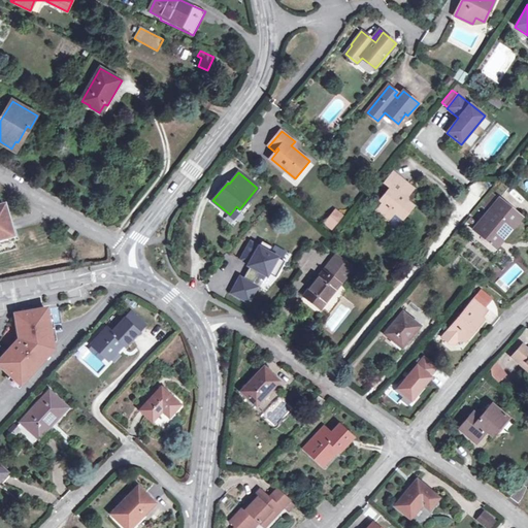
[(385,184),(390,188),(380,200),(383,202),(375,211),(395,227),(413,205),(407,201),(406,196),(413,189),(393,172),(385,184)]
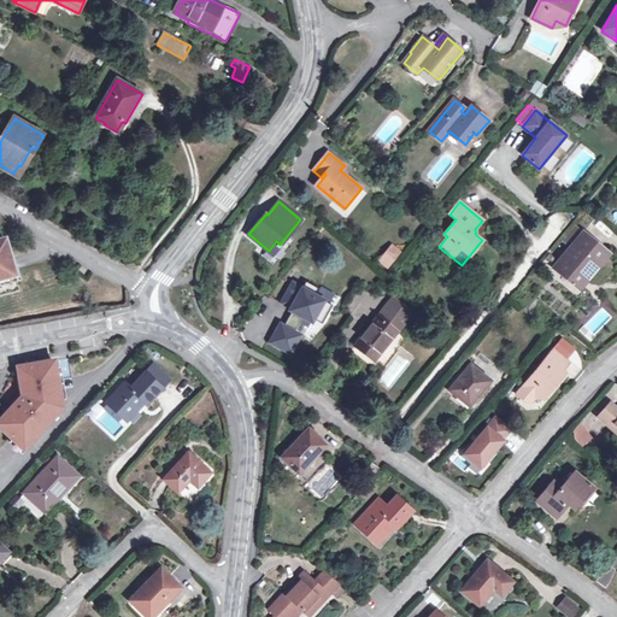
[(597,263),(599,265),(607,254),(582,234),(554,269),(577,287),(597,263)]
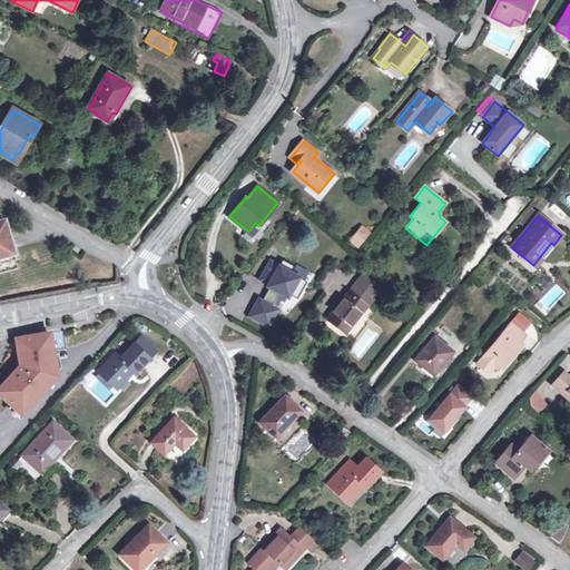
[(5,255),(13,252),(5,222),(0,223),(0,261),(6,259),(5,255)]
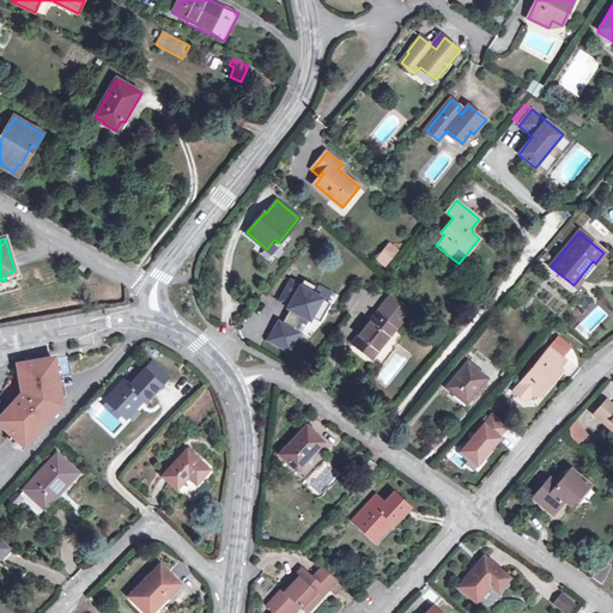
[(274,240),(267,249),(273,253),(279,244),(278,243),(274,240)]
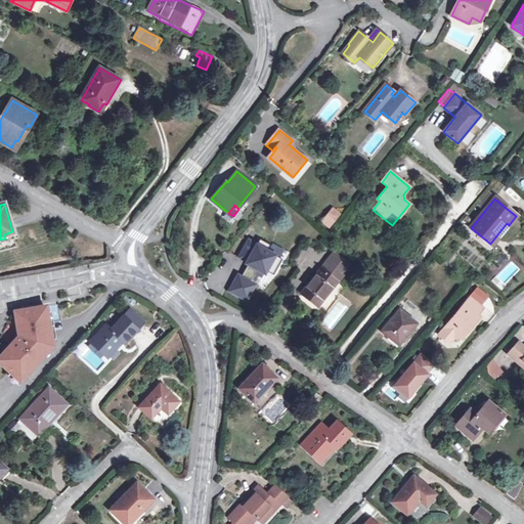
[(334,210),(322,222),(331,228),(341,216),(334,210)]
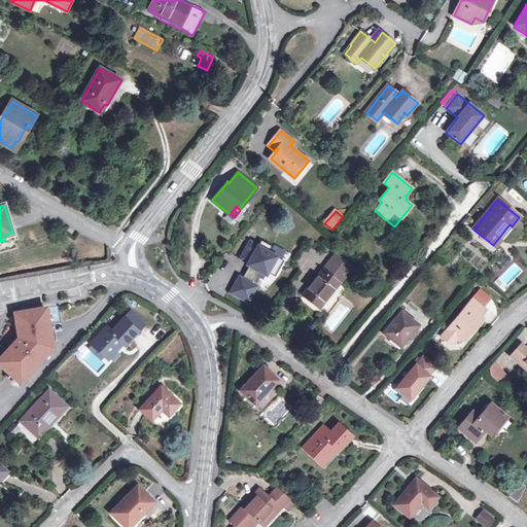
[(510,224),(493,245),(496,247),(513,227),(512,226),(510,224)]
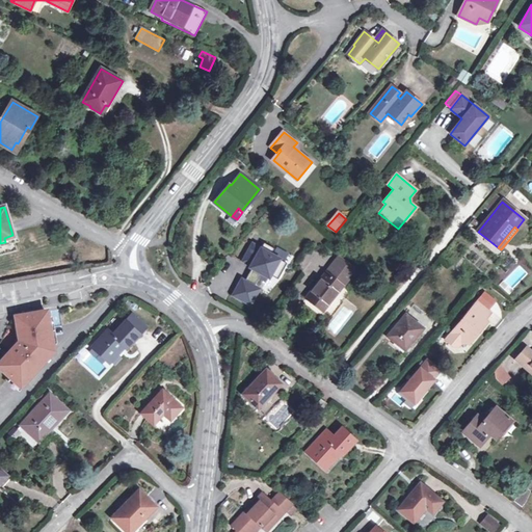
[(0,247),(15,244),(12,235),(4,238),(5,242),(0,243),(0,247)]
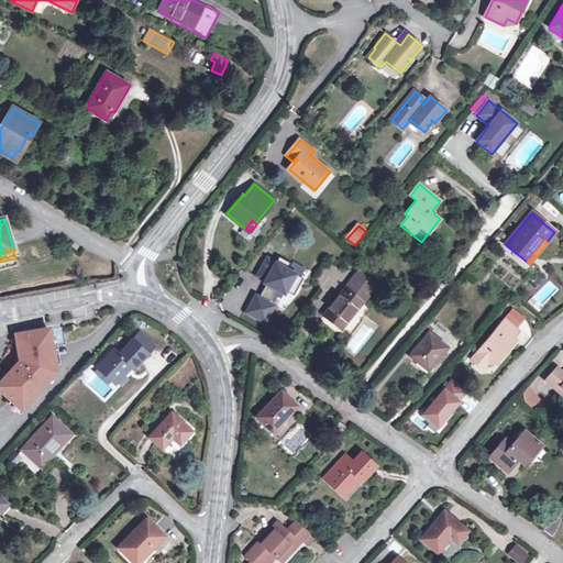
[(277,263),(288,269),(291,264),(280,257),(277,263)]
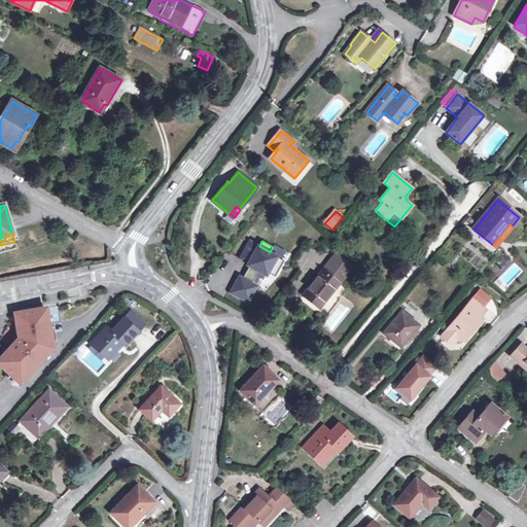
[(252,283),(256,276),(259,271),(267,275),(268,274),(270,270),(277,274),(284,261),(270,252),(259,246),(251,242),(244,255),(242,258),(249,262),(248,265),(250,266),(252,267),(249,272),(247,271),(243,278),(240,277),(232,291),(248,302),(257,286),(252,283)]
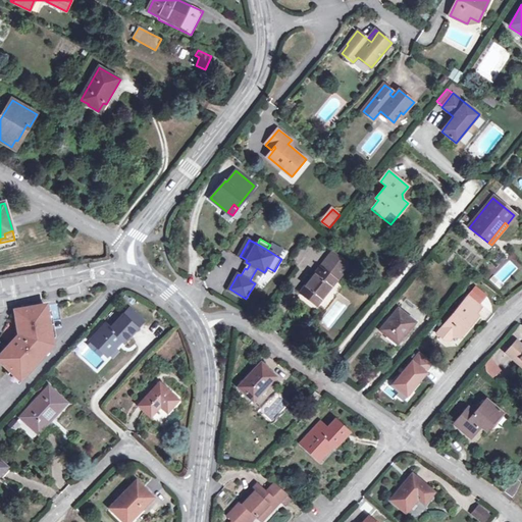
[(332,253),(326,261),(343,273),(349,266),(332,253)]
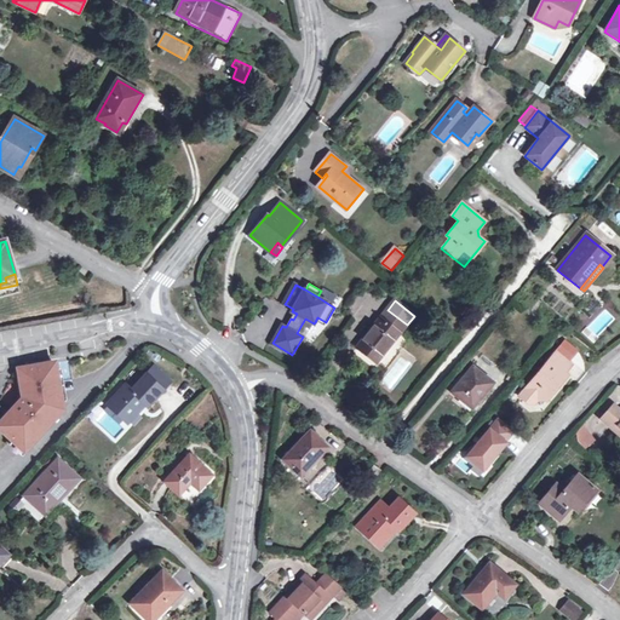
[(407,325),(388,310),(357,348),(377,363),(407,325)]
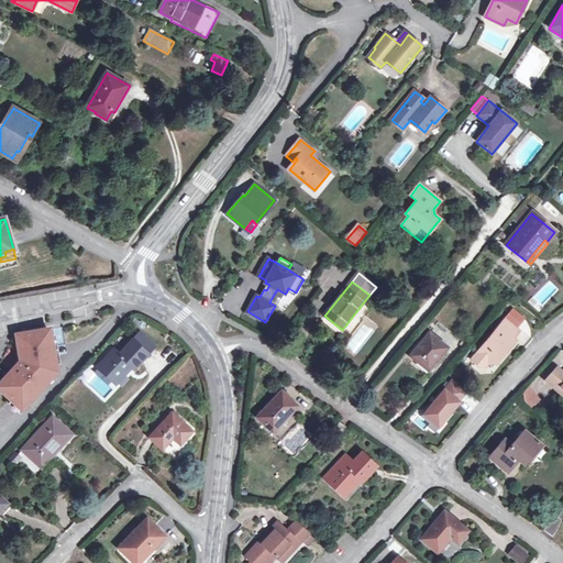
[(457,308),(467,317),(475,306),(465,298),(457,308)]
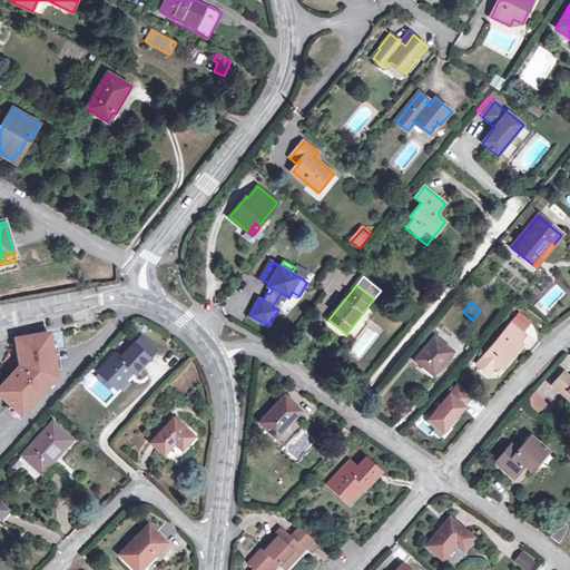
[(526,336),(511,325),(478,366),(487,373),(492,373),(497,366),(502,370),(522,346),(519,344),(526,336)]
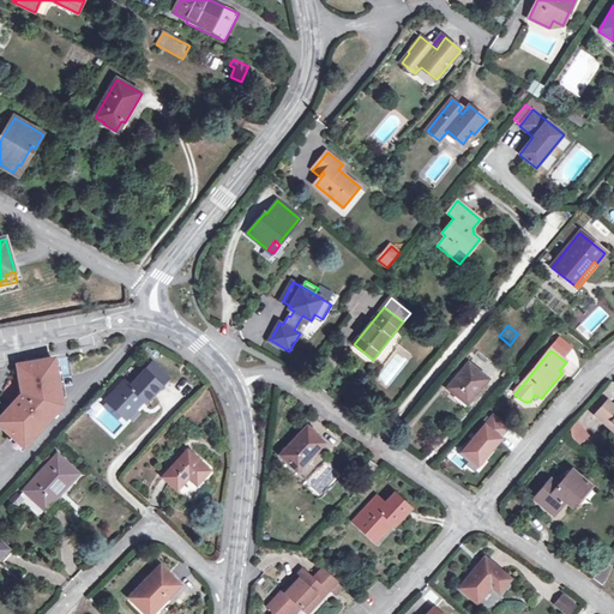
[(53,361),(19,367),(24,395),(0,420),(0,422),(24,445),(49,417),(47,415),(53,409),(55,410),(60,405),(53,361)]
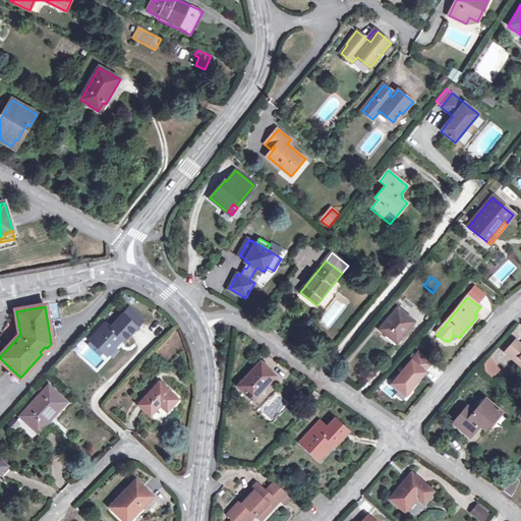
[(92,338),(105,351),(119,337),(122,340),(123,341),(142,321),(128,307),(110,328),(105,324),(92,338)]
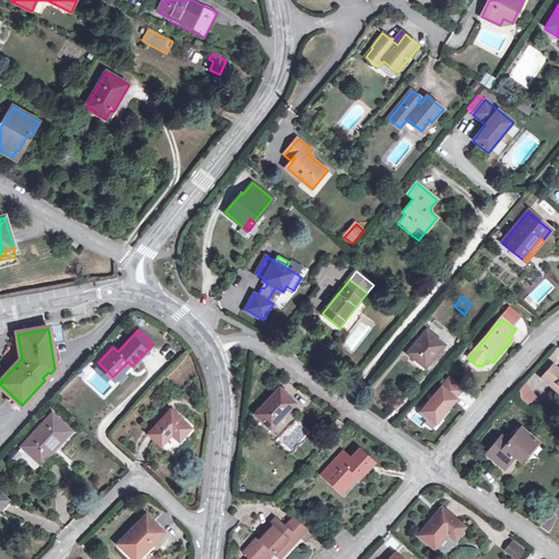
[(406,353),(426,368),(444,346),(426,331),(406,353)]
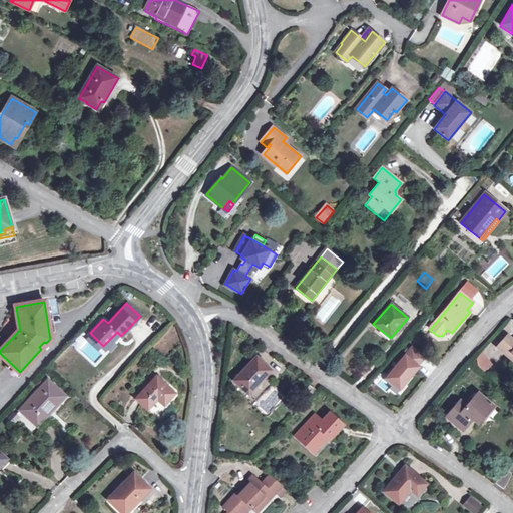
[(107,350),(120,335),(117,332),(103,346),(107,350)]
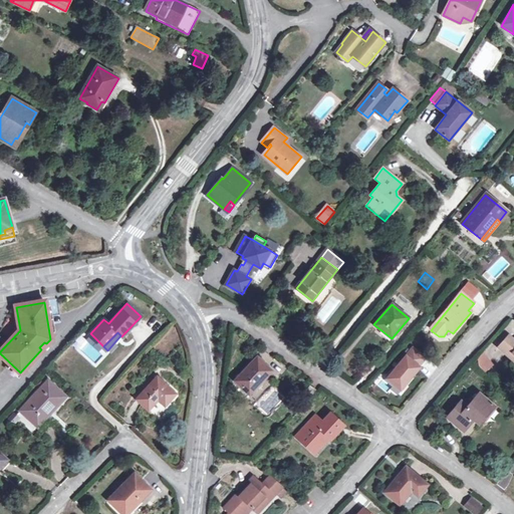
[(513,341),(508,336),(499,347),(509,356),(512,353),(513,354),(513,341)]
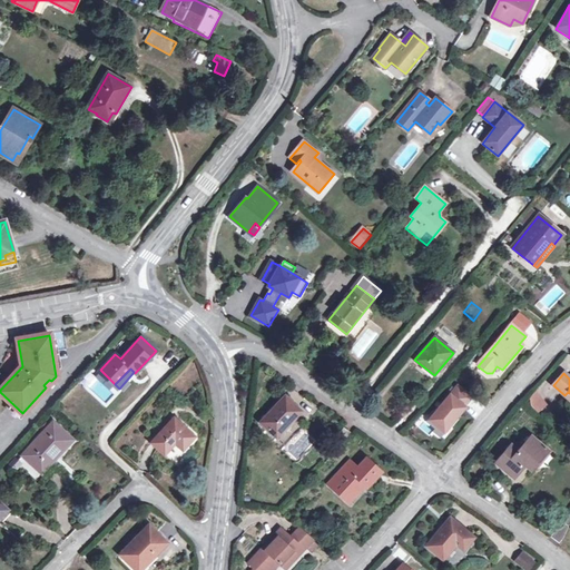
[(465,408),(464,406),(471,399),(458,387),(430,421),(444,433),(465,408)]
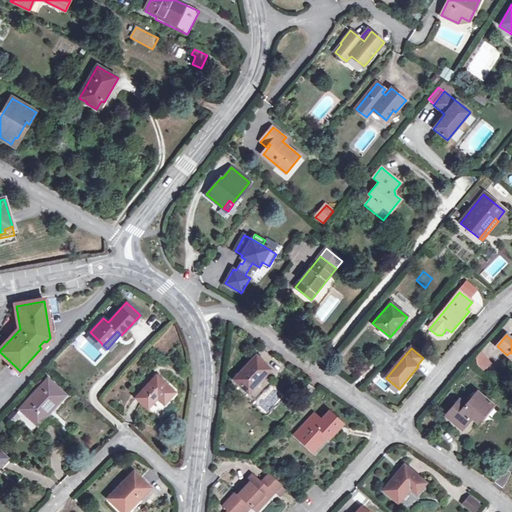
[(484,352),(473,358),(481,371),(491,365),(484,352)]
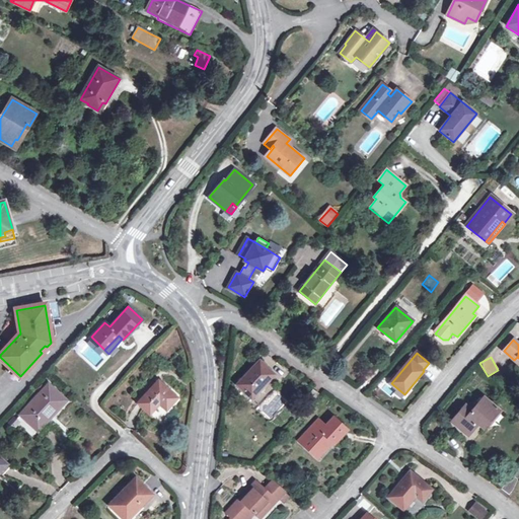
[(237,384),(251,397),(274,373),(260,361),(237,384)]
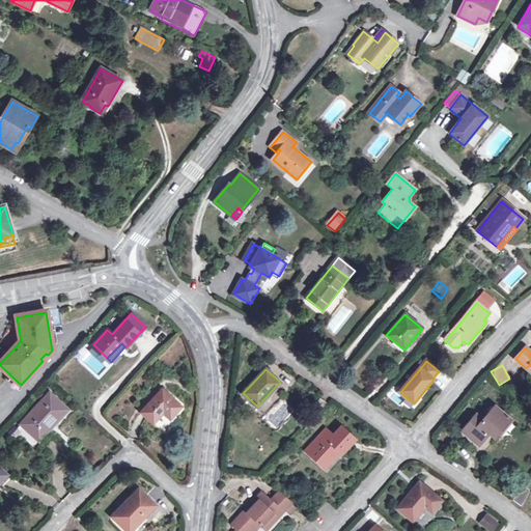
[(141,412),(154,423),(163,413),(170,418),(180,407),(162,390),(141,412)]
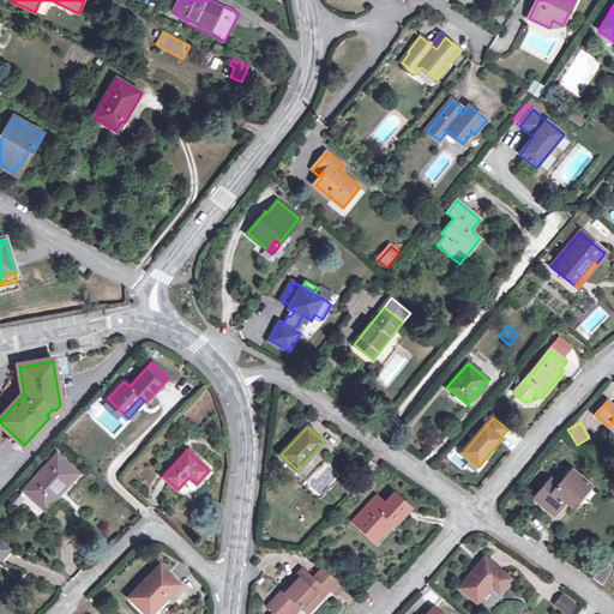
[(479,467),(463,453),(461,456),(469,464),(467,467),(474,471),(476,469),(479,467)]
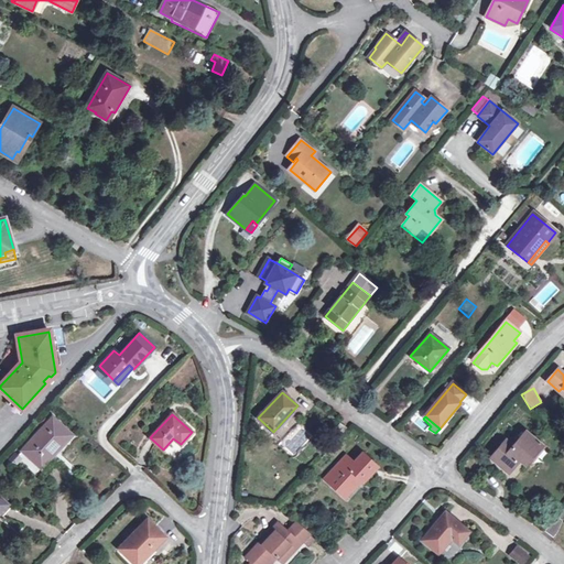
[(22,452),(40,468),(72,435),(53,418),(22,452)]
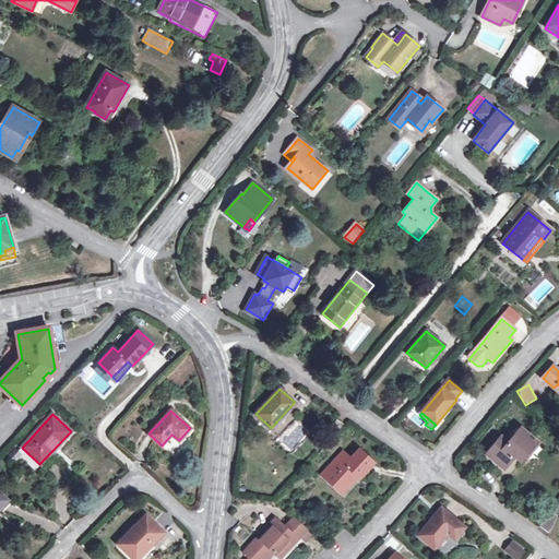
[(487,454),(503,467),(518,451),(523,456),(537,441),(521,428),(508,442),(502,437),(487,454)]
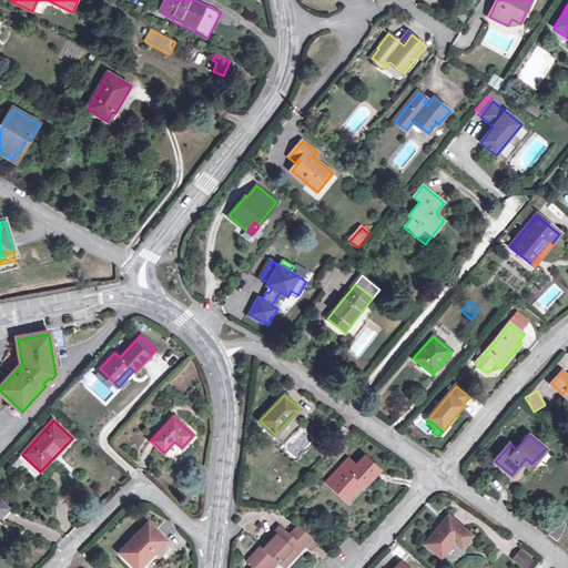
[(175,463),(184,452),(175,445),(166,456),(175,463)]
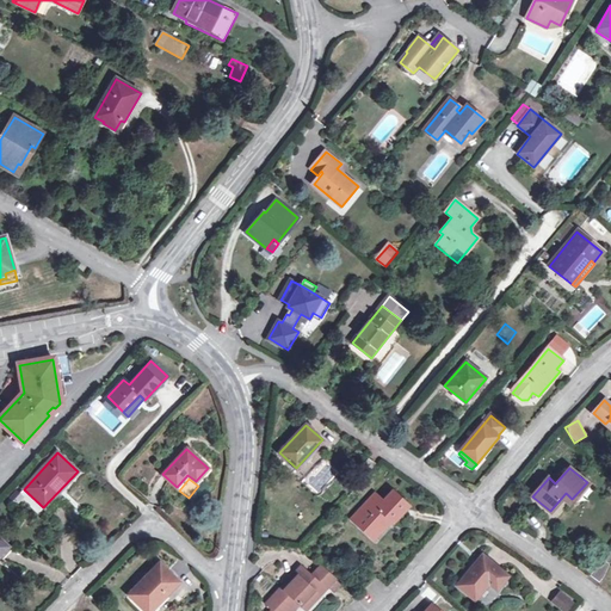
[(388,518),(392,522),(394,523),(408,507),(392,492),(382,501),(374,494),(351,518),(371,537),(388,518)]
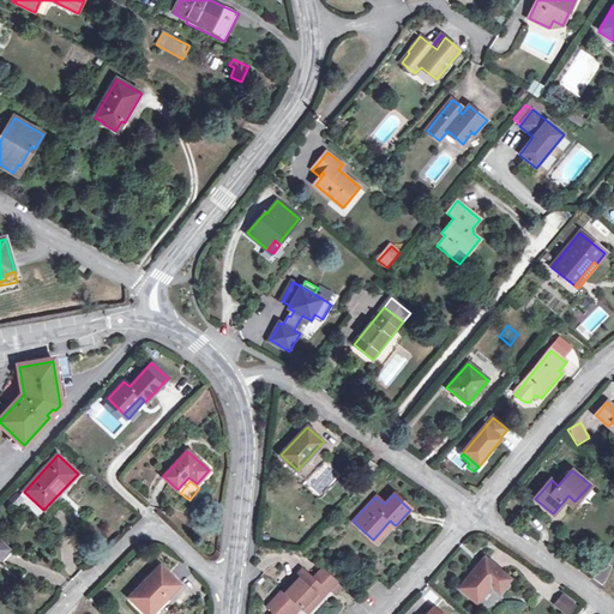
[(377,542),(393,524),(390,521),(373,540),(377,542)]
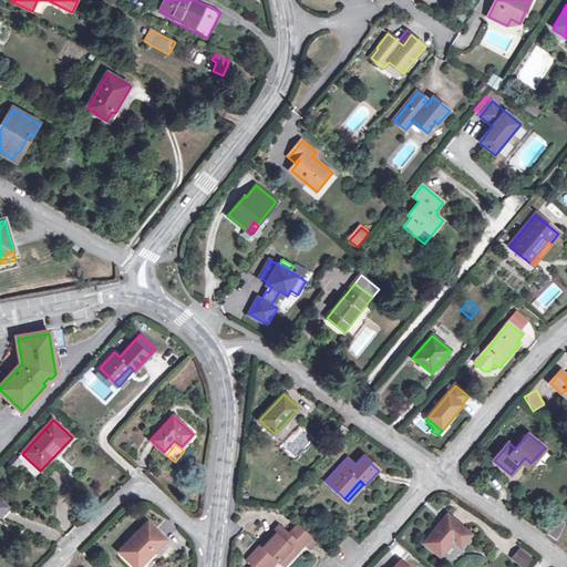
[(424,543),(441,557),(453,542),(461,547),(471,535),(447,516),(424,543)]
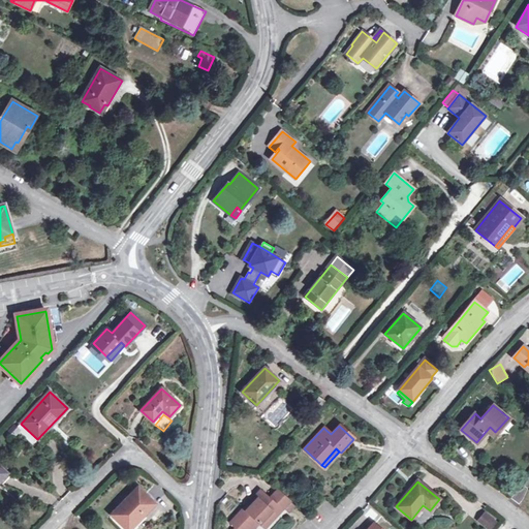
[(112,515),(126,528),(133,523),(134,524),(154,503),(137,488),(112,515)]
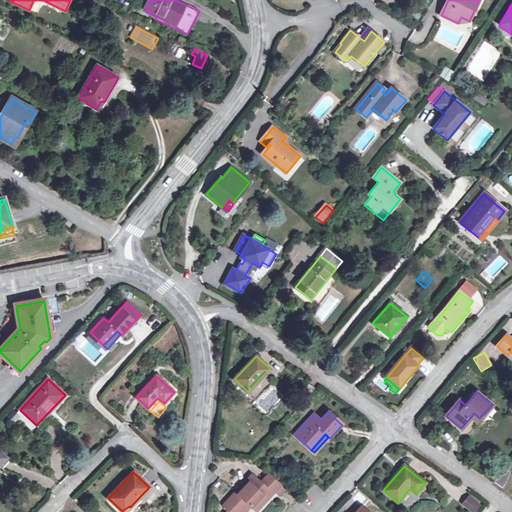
[(251,475),(241,486),(243,488),(238,494),(236,491),(223,506),(229,511),(244,511),(245,511),(250,506),(256,511),(280,485),(268,475),(261,483),(251,475)]
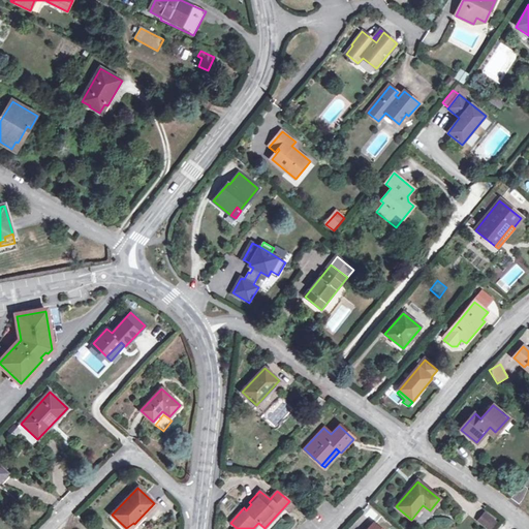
[(478,521),(488,528),(489,528),(495,523),(484,514),(478,521)]
